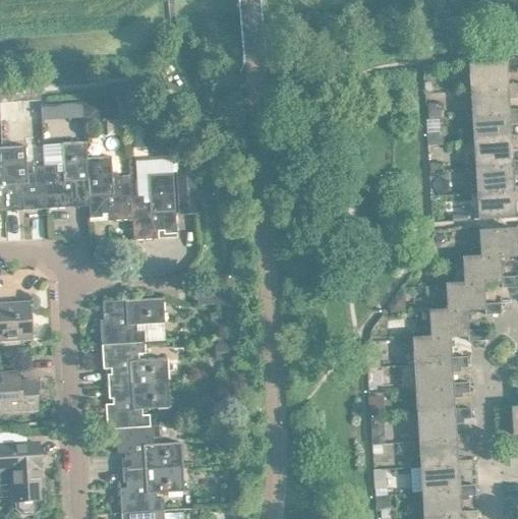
[(471,63),(472,90),(509,88),(508,82),(507,68),(517,66),(517,56),(506,57),(507,61),(471,63)]
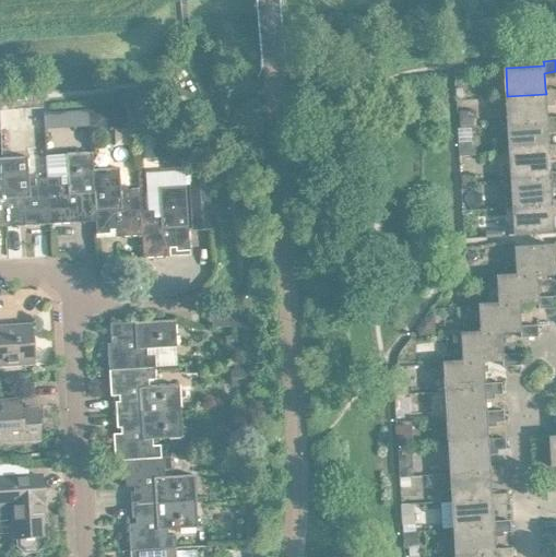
[(507,96),(508,123),(547,121),(547,116),(546,101),(555,99),(555,87),(545,89),(546,94),(507,96)]
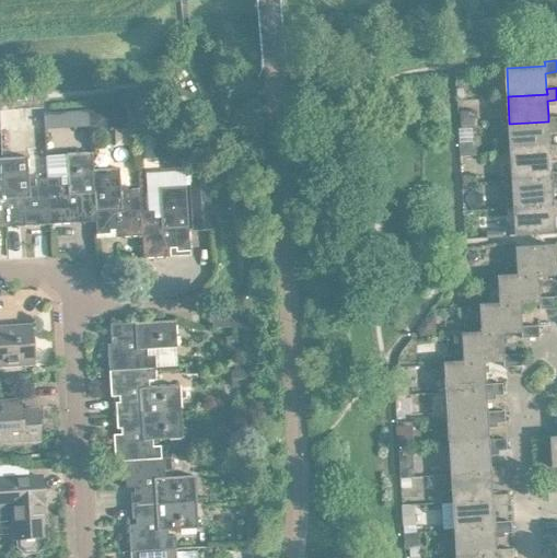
[(107,109),(88,111),(89,125),(89,128),(108,127),(107,109)]
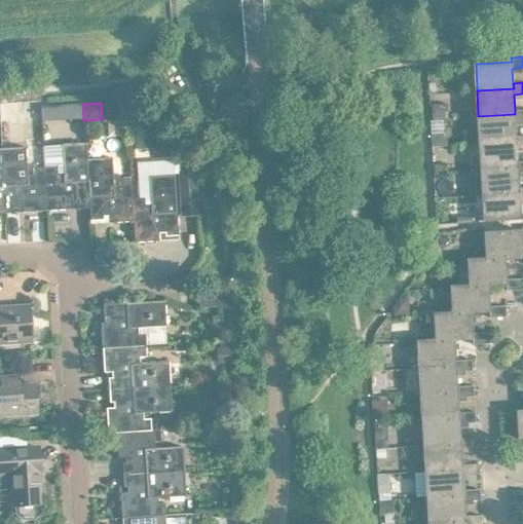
[(447,103),(432,103),(432,119),(447,118),(447,103)]
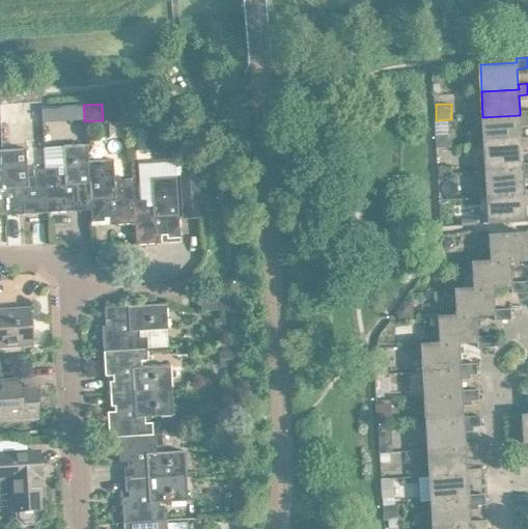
[(62,106),(47,107),(48,120),(62,120),(62,106)]
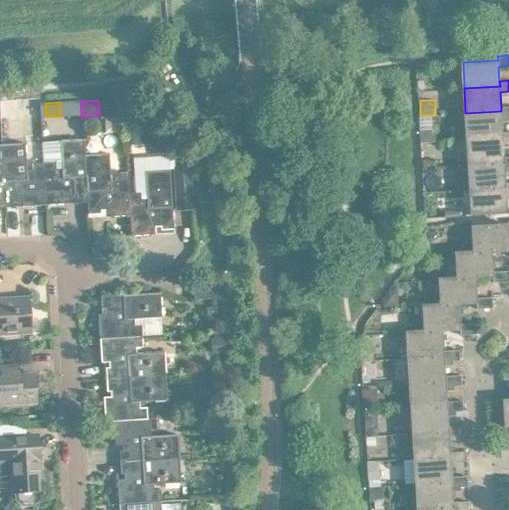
[(465,113),(467,138),(503,136),(502,132),(501,117),(508,116),(508,105),(501,106),(501,111),(465,113)]
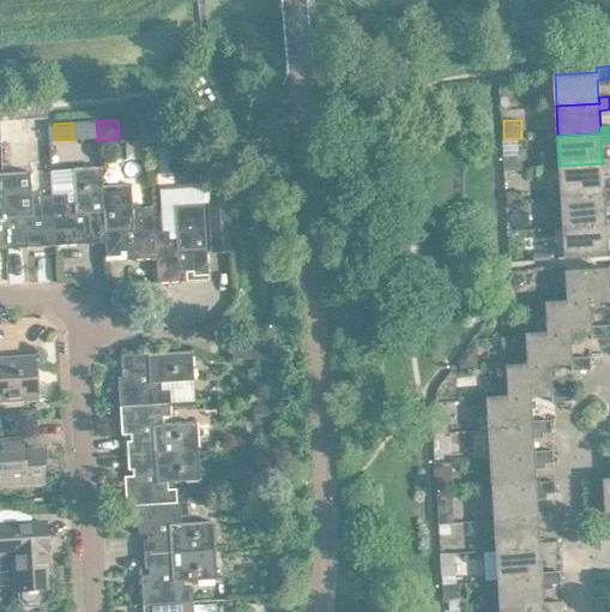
[(517,155),(502,155),(503,169),(518,168),(517,155)]
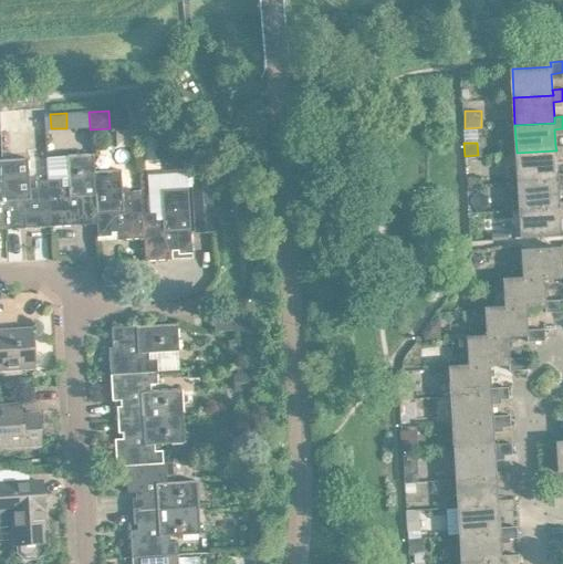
[(517,153),(518,180),(558,178),(558,174),(556,157),(562,156),(562,145),(555,146),(556,150),(517,153)]
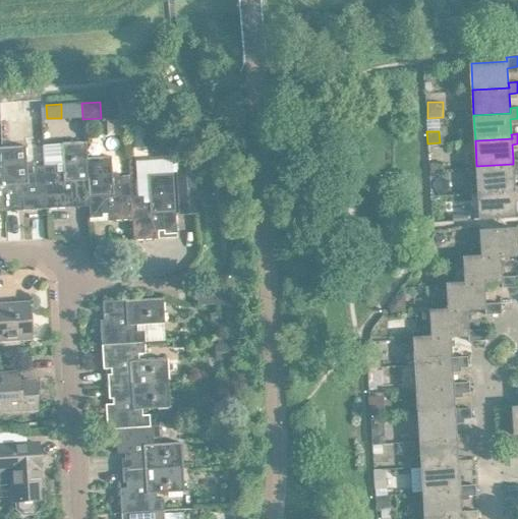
[(75,202),(88,200),(89,200),(85,157),(87,157),(85,140),(60,142),(60,143),(42,145),(43,165),(46,208),(70,206),(70,198),(75,197),(75,202)]
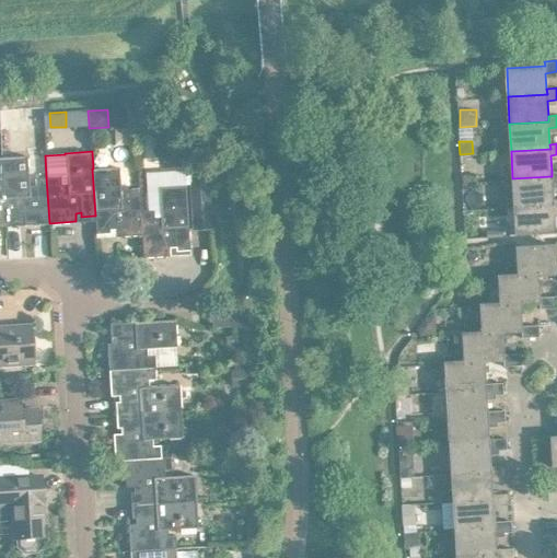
[(23,224),(49,223),(46,177),(35,177),(35,185),(28,185),(26,155),(0,157),(3,221),(16,221),(16,217),(22,217),(23,224)]
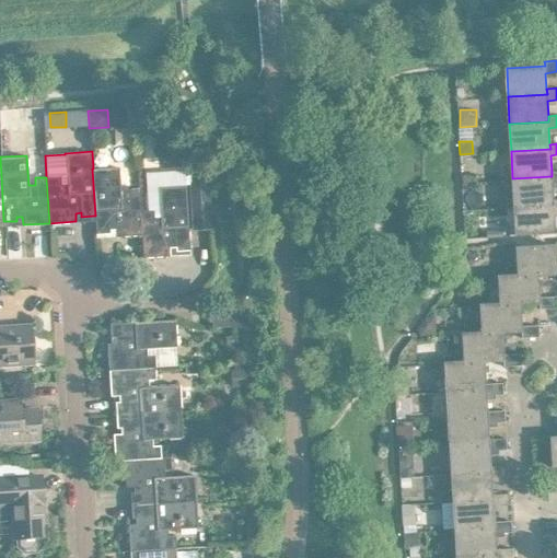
[(115,236),(140,234),(141,234),(140,211),(141,211),(139,188),(128,189),(128,196),(122,197),(119,166),(93,169),(92,169),(95,216),(94,216),(95,233),(108,232),(108,229),(114,229),(115,236)]
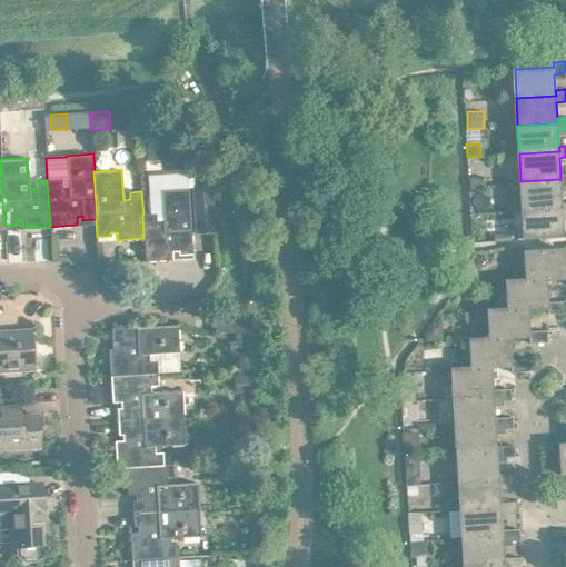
[(520,181),(523,209),(563,207),(562,202),(562,186),(565,185),(565,173),(560,175),(560,179),(520,181)]
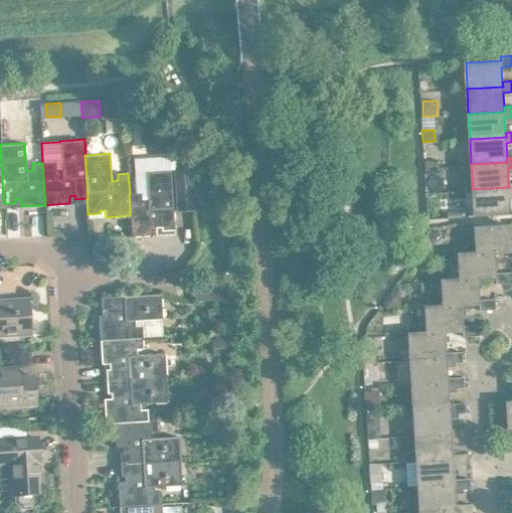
[(438,159),(423,160),(424,168),(438,167),(438,159)]
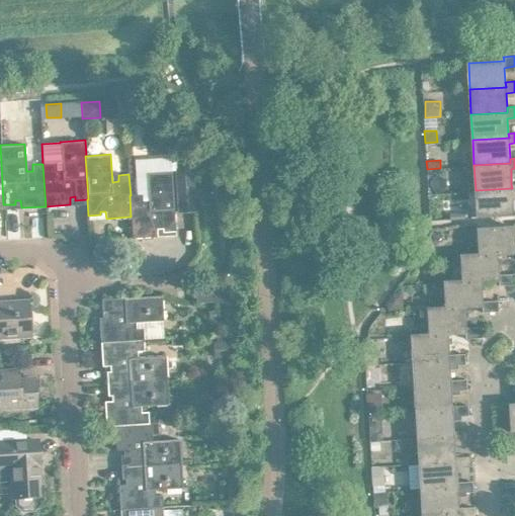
[(131,217),(130,217),(132,238),(157,236),(156,229),(162,229),(162,232),(174,232),(171,171),(146,173),(148,200),(142,200),(141,194),(131,195),(130,195),(131,217)]
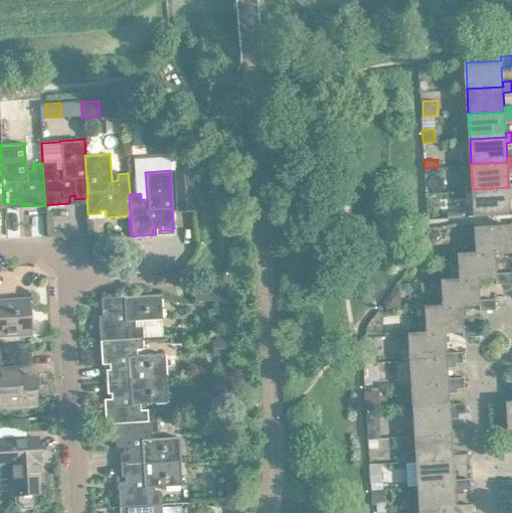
[(509,187),(473,189),(475,215),(510,213),(509,193),(511,193),(511,182),(508,183),(509,187)]
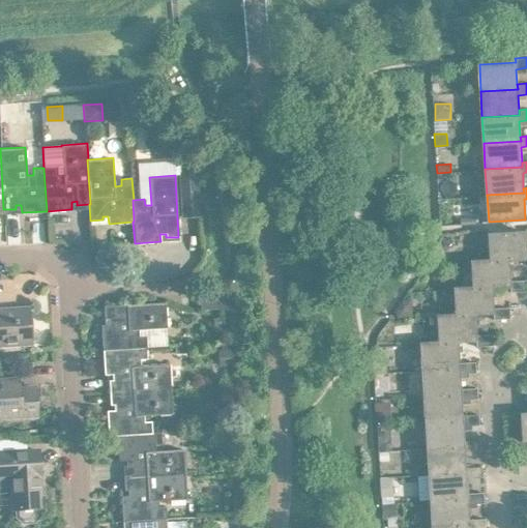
[(489,233),(491,260),(491,261),(509,260),(509,261),(526,259),(526,250),(526,238),(526,227),(525,228),(526,231),(489,233)]
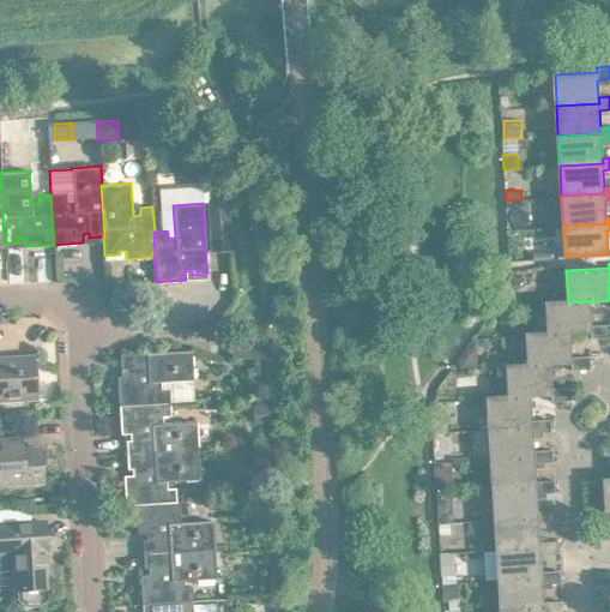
[(501,305),(513,304),(512,289),(500,291),(501,305)]
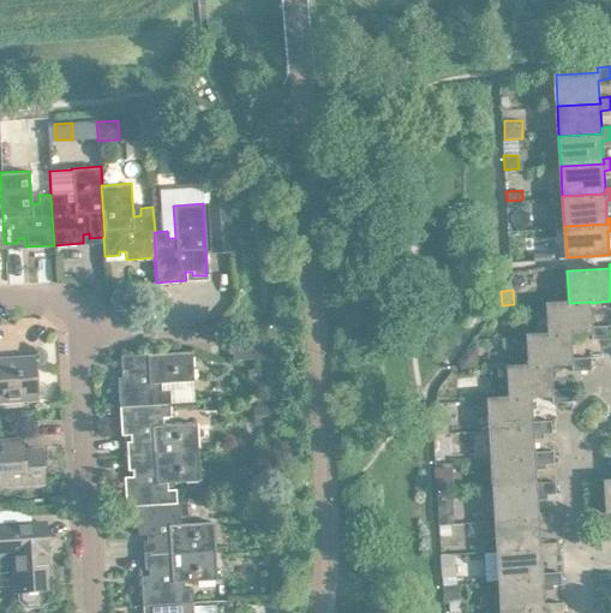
[(547,303),(550,333),(550,334),(570,333),(570,334),(592,333),(592,339),(610,338),(610,326),(592,327),(591,303),(591,302),(569,303),(569,302),(547,303)]
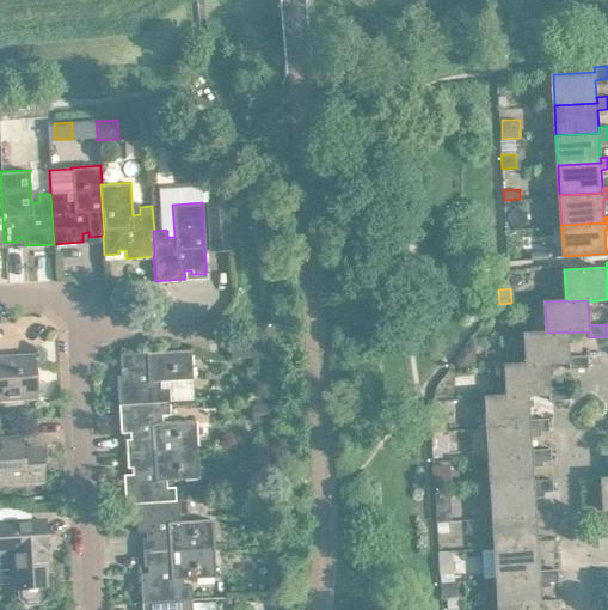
[(526,333),(527,363),(527,364),(548,363),(548,364),(570,363),(570,368),(589,368),(588,355),(570,357),(567,333),(567,331),(547,333),(547,331),(526,333)]
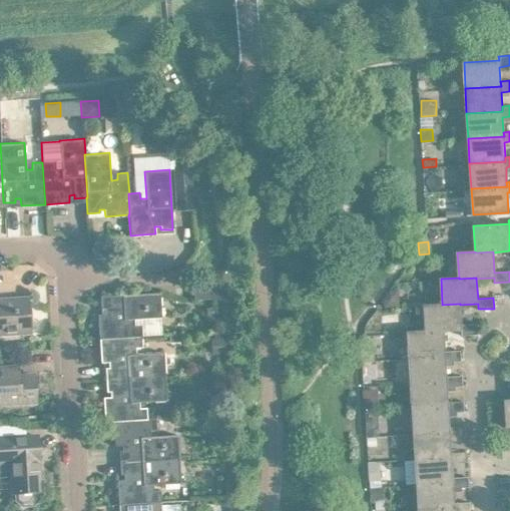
[(389,290),(380,303),(380,307),(399,307),(398,289),(389,290)]
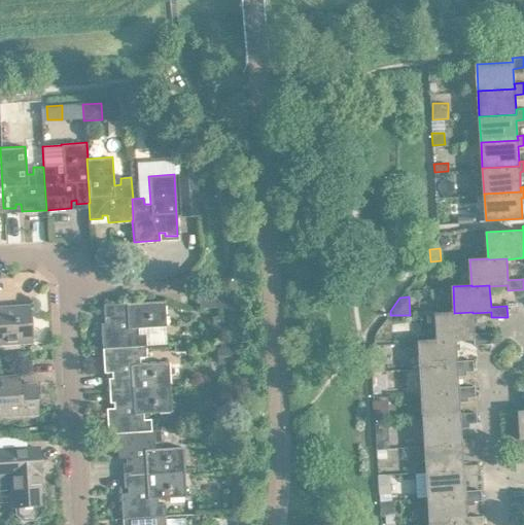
[(100,322),(101,347),(145,345),(166,344),(166,325),(164,300),(103,304),(104,316),(107,316),(107,321),(100,322)]
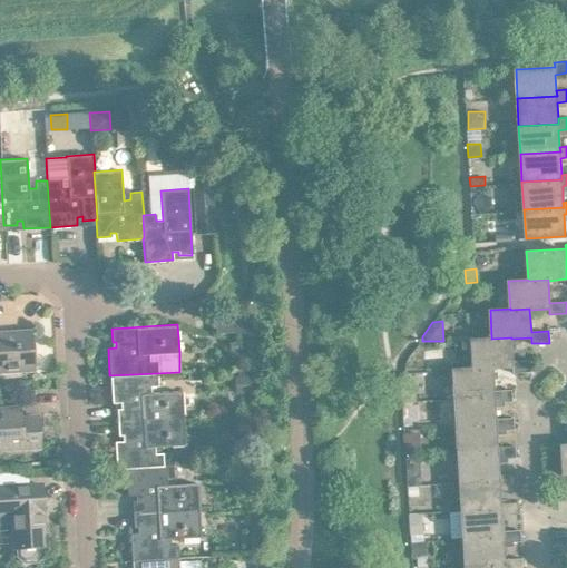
[(0,369),(32,366),(33,366),(31,332),(0,333),(0,369)]
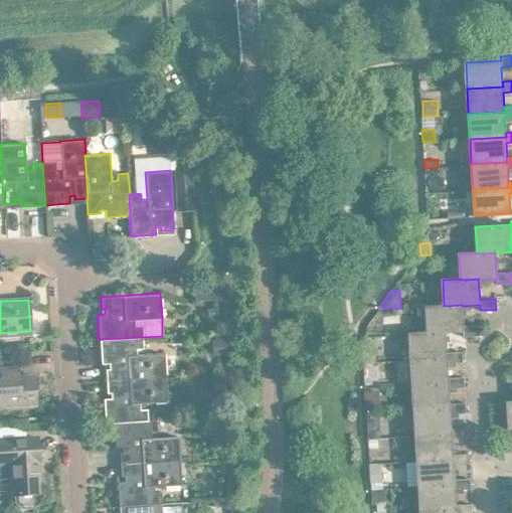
[(425,307),(428,332),(428,333),(445,331),(445,332),(463,331),(463,336),(479,335),(478,325),(463,326),(462,306),(462,305),(444,306),(444,305),(425,307)]
